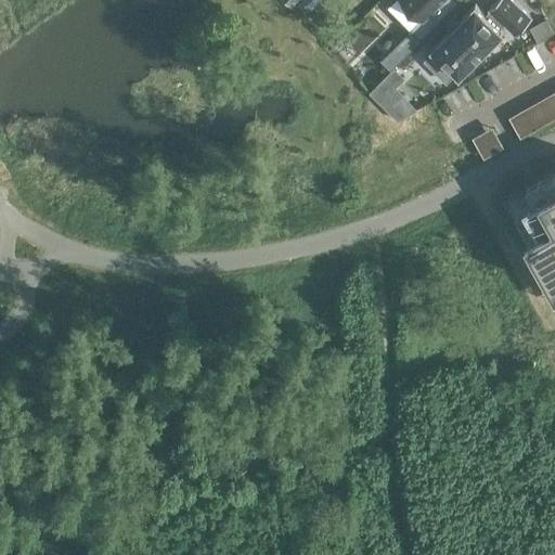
[(404,0),(423,17),(410,29),(421,40),(459,1),(456,0),(404,0)]
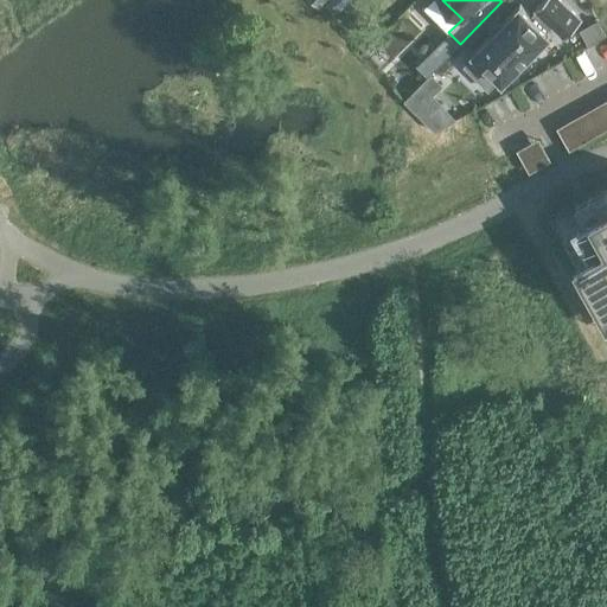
[(537,11),(531,17),(522,6),(519,4),(518,6),(474,50),(473,51),(474,53),(474,52),(502,78),(500,80),(503,81),(504,80),(504,78),(548,36),(550,33),(548,32),(545,30),(551,25),(564,37),(581,20),(561,0),(542,0),(535,8),(537,11)]
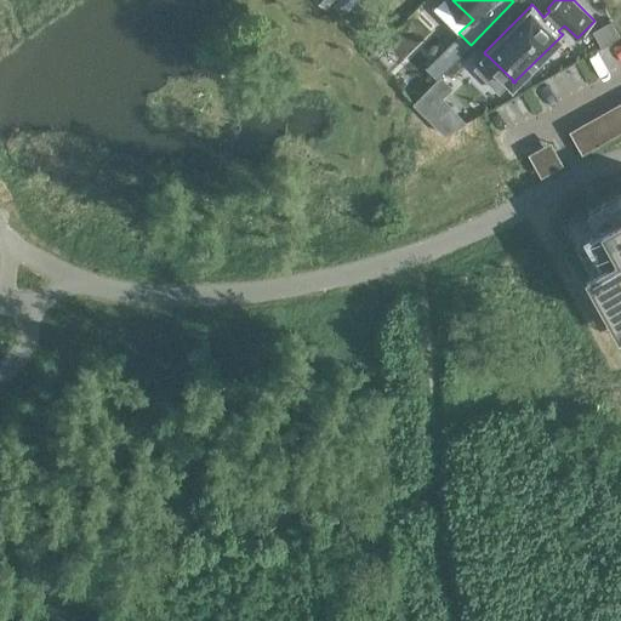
[(379,17),(365,29),(371,35),(385,24),(379,17)]
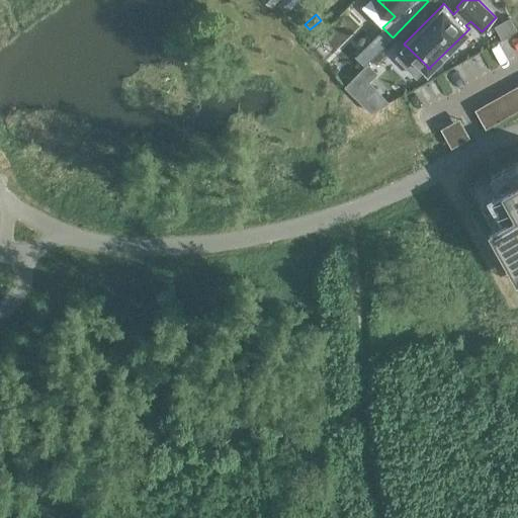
[(510,17),(495,26),(502,37),(517,29),(510,17)]
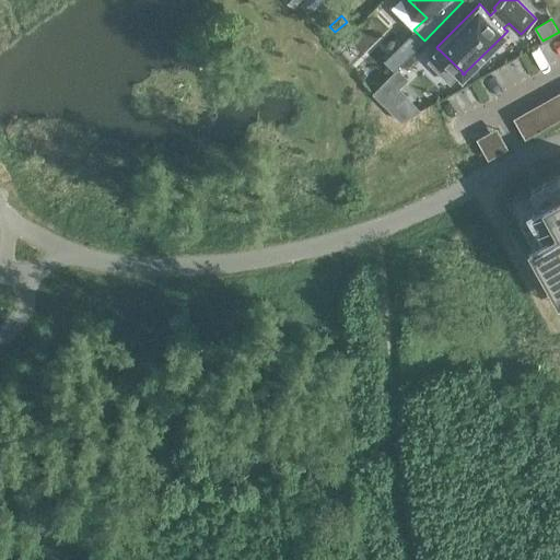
[(397,69),(374,92),(403,120),(420,109),(399,88),(408,79),(397,69)]
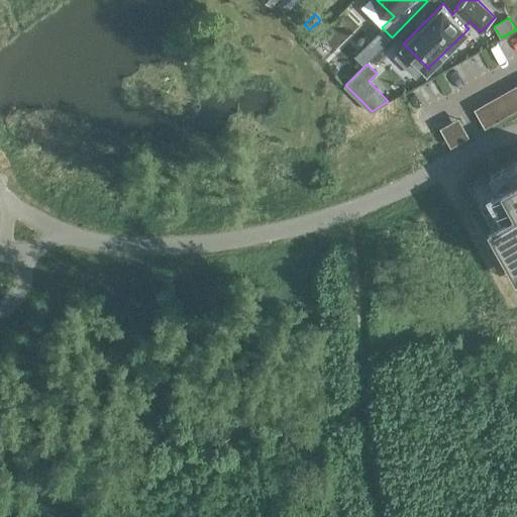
[(516,158),(512,161),(516,170),(516,173),(490,189),(503,212),(491,218),(492,219),(491,219),(492,220),(498,230),(498,232),(499,231),(505,242),(504,242),(505,243),(511,254),(512,255),(516,264),(516,158)]
